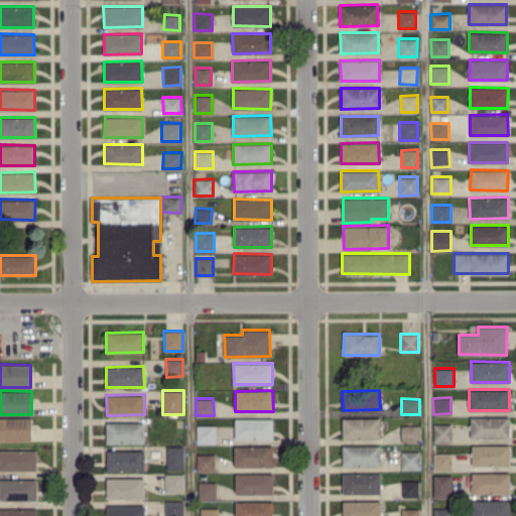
[(470,417),(471,437),(509,436),(509,416),(470,417)]
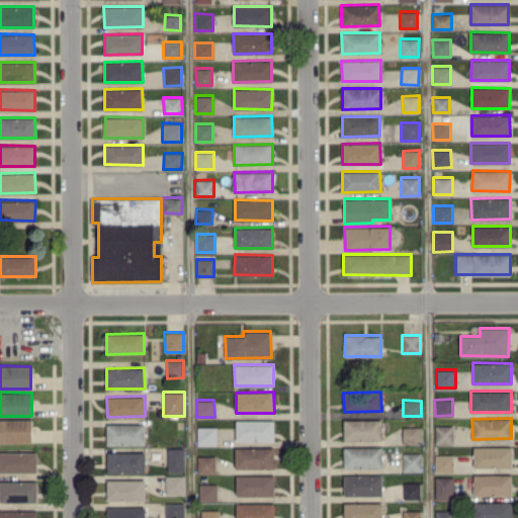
[(31,419),(0,419),(0,442),(31,442),(31,419)]
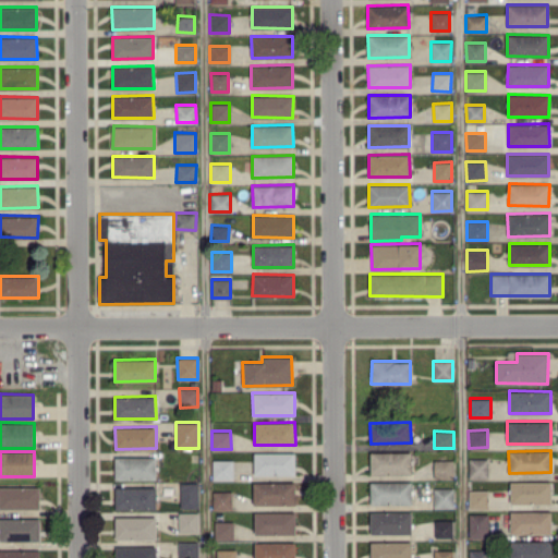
[(371,474),(412,474),(411,451),(370,451),(371,474)]
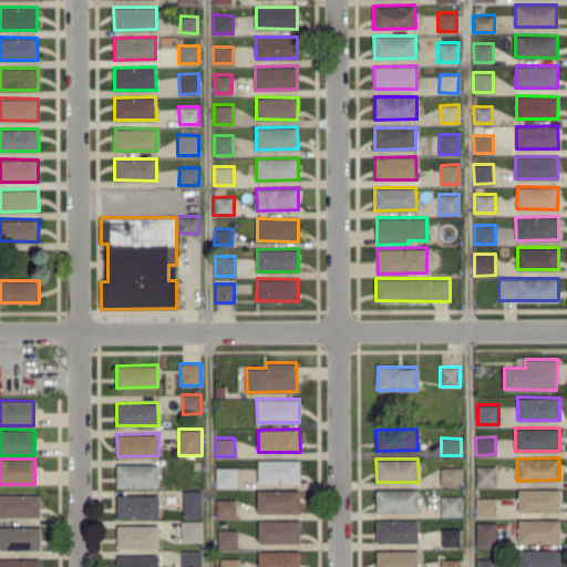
[(258,482),(299,483),(300,460),(258,460),(258,482)]
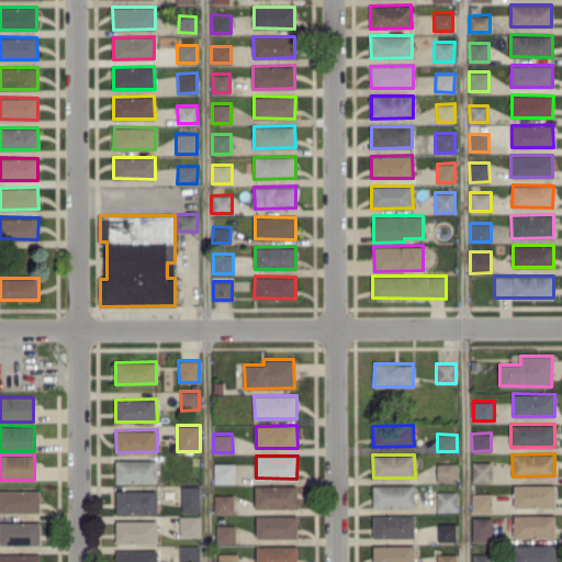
[(157,459),(115,460),(116,483),(157,482),(157,459)]
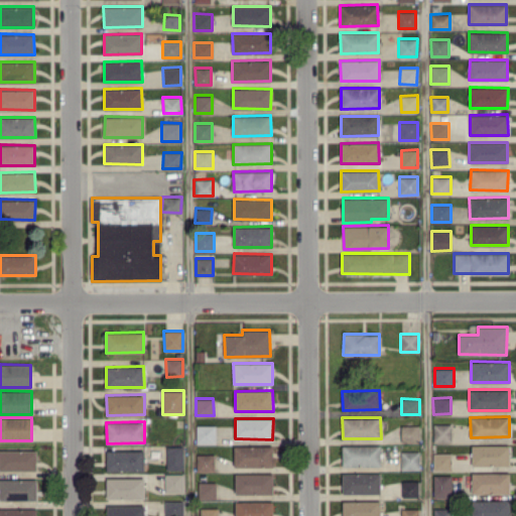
[(450,423),(433,423),(433,442),(452,441),(450,423)]
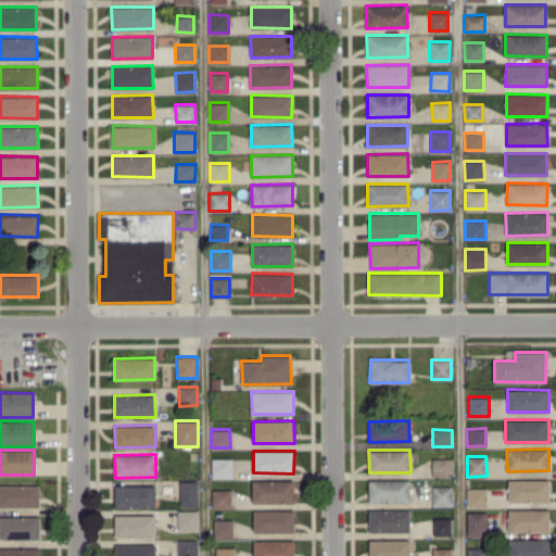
[(212,478),(232,478),(232,457),(212,458),(212,478)]
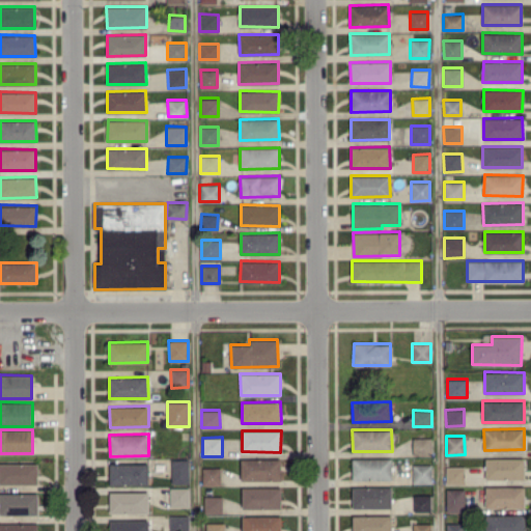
[(413,438),(413,454),(431,454),(430,437),(413,438)]
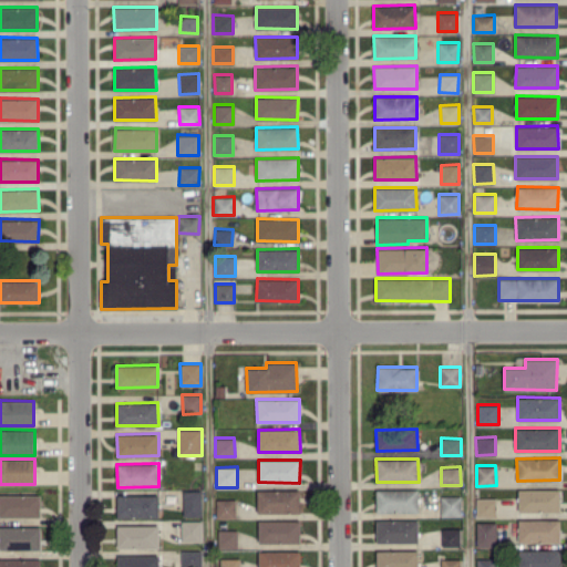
[(257,490),(257,513),(300,512),(299,488),(257,490)]
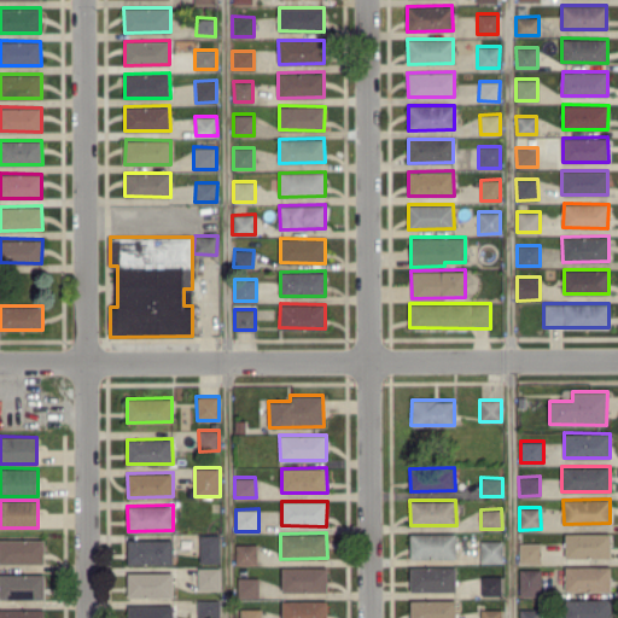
[(409,534),(410,558),(455,557),(455,532),(409,534)]
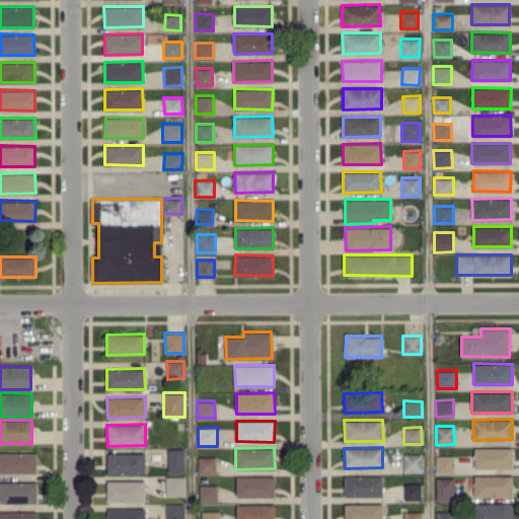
[(512,447),(474,447),(474,467),(512,467),(512,447)]
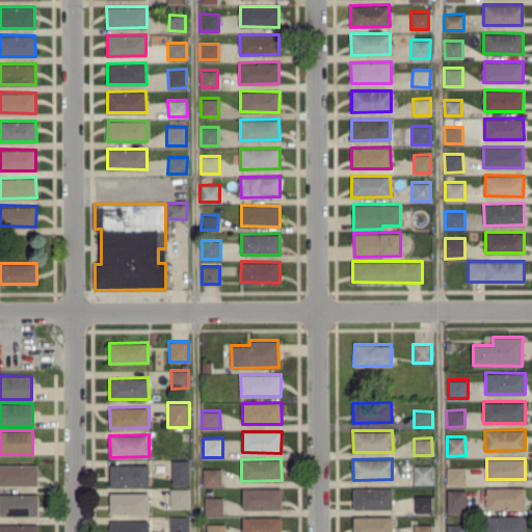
[(188,483),(189,459),(171,459),(171,483),(188,483)]
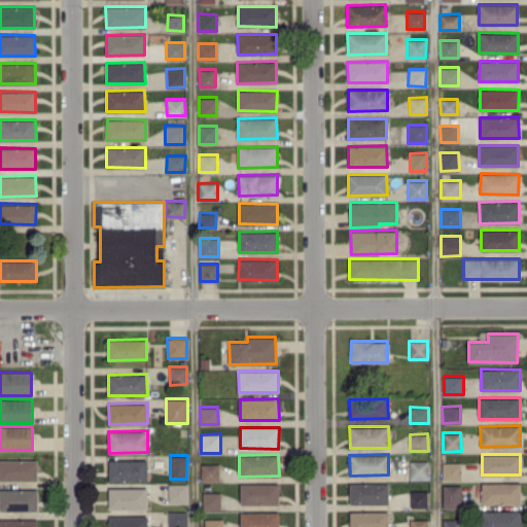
[(0,480),(37,480),(37,459),(0,459),(0,480)]
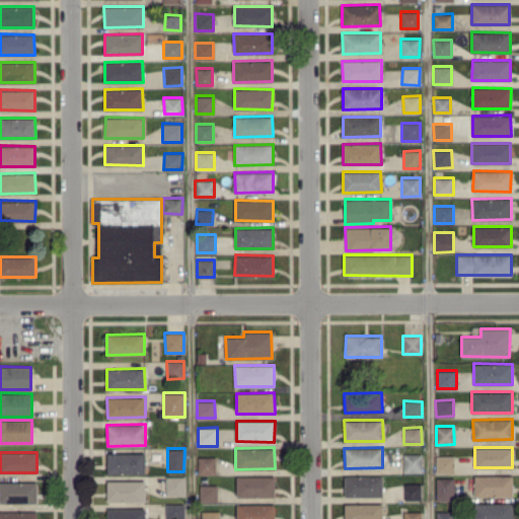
[(145,452),(107,453),(107,473),(145,472),(145,452)]
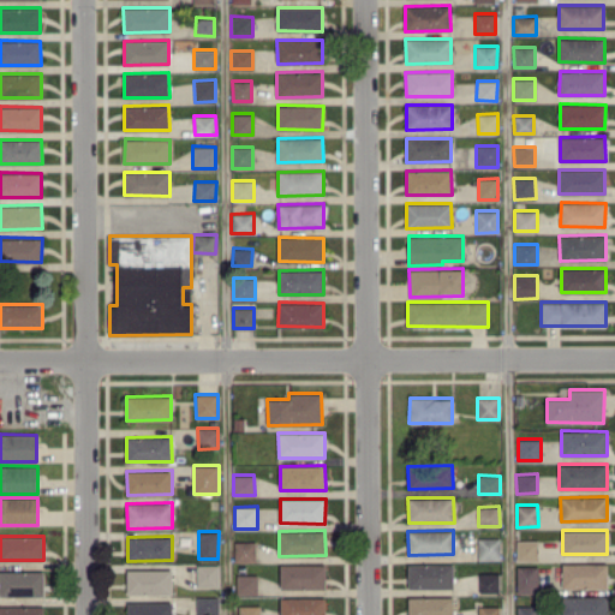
[(500,537),(478,537),(478,560),(500,559),(500,537)]
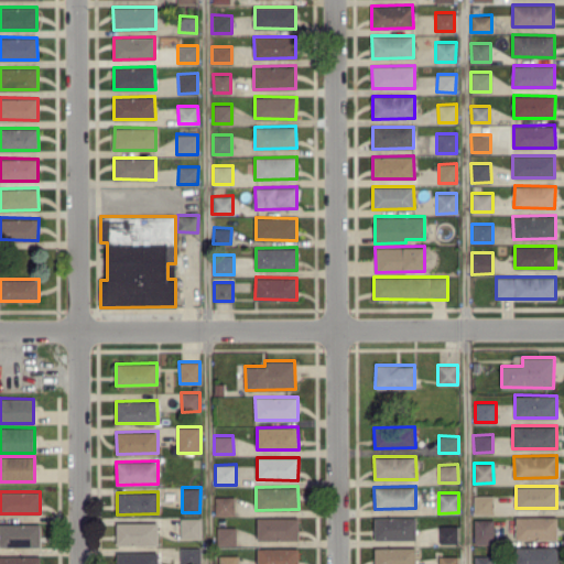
[(492,512),(492,495),(474,495),(474,512),(492,512)]
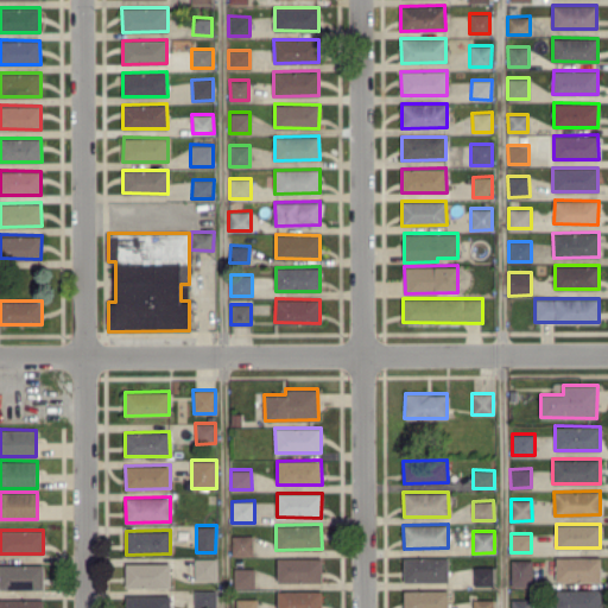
[(252,553),(252,536),(232,536),(232,555),(252,553)]
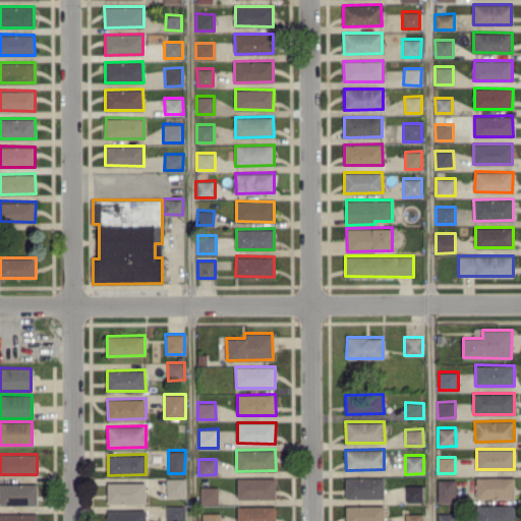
[(514,477),(476,476),(475,498),(514,498),(514,477)]
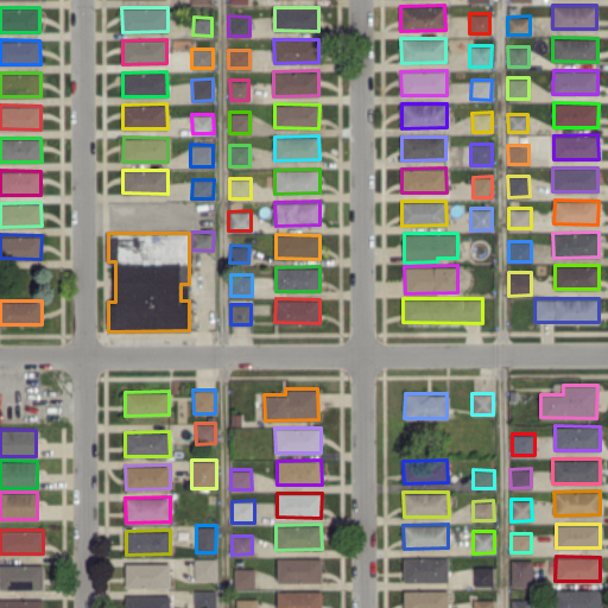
[(216,580),(216,558),(195,557),(195,580),(216,580)]
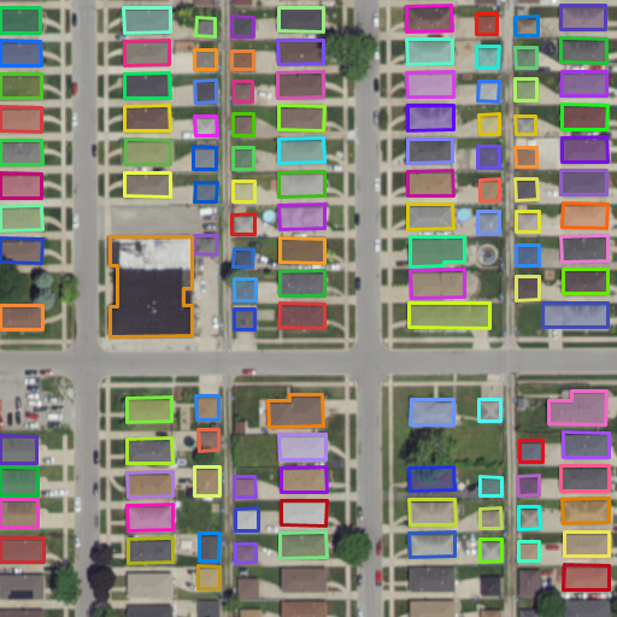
[(281,566),(281,591),(327,589),(325,565),(281,566)]
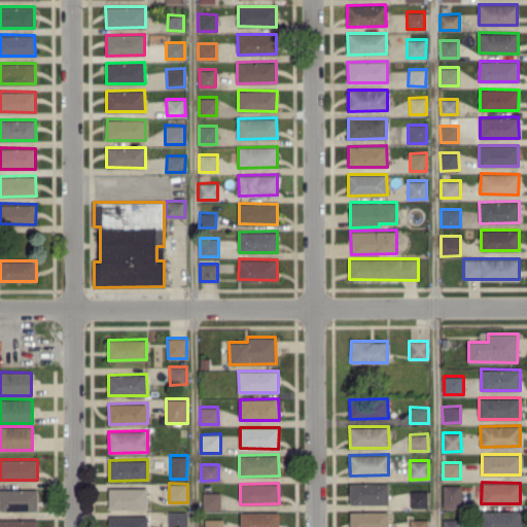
[(389,483),(350,483),(350,503),(388,503),(389,483)]
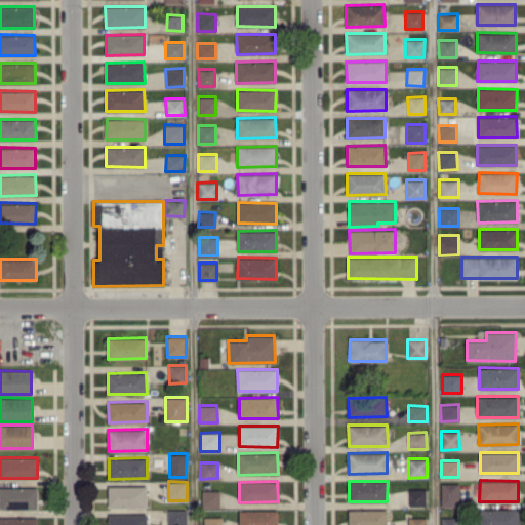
[(441,506),(459,506),(458,483),(441,483),(441,506)]
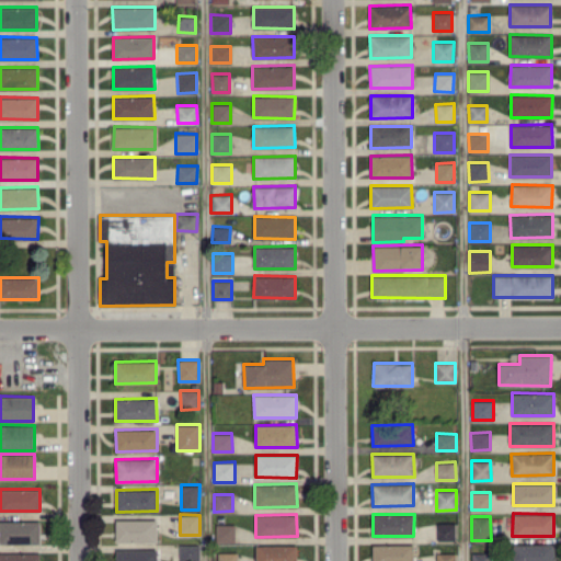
[(157,518),(115,519),(116,541),(157,541),(157,518)]
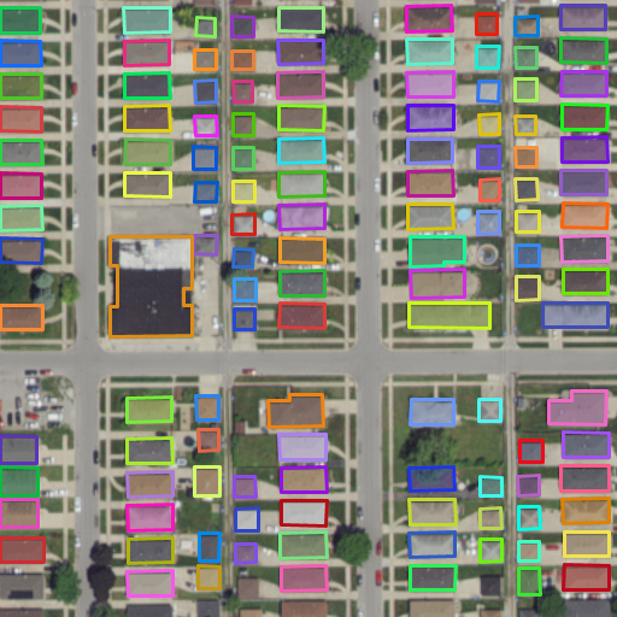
[(0,597),(0,573),(45,573),(45,597),(0,597)]
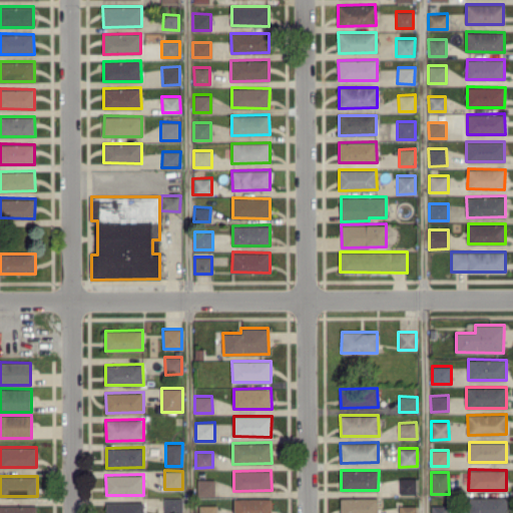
[(399,494),(416,494),(416,477),(399,477),(399,494)]
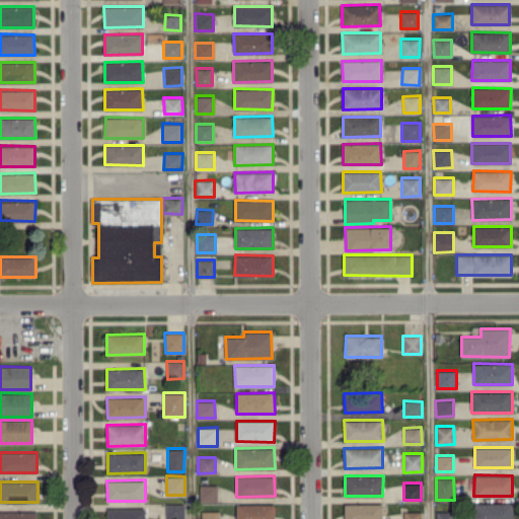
[(217,485),(200,485),(199,501),(216,501),(217,485)]
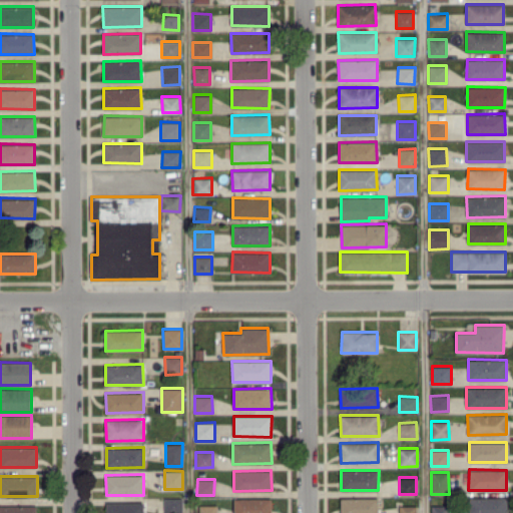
[(163,512),(182,512),(182,498),(164,497),(163,512)]
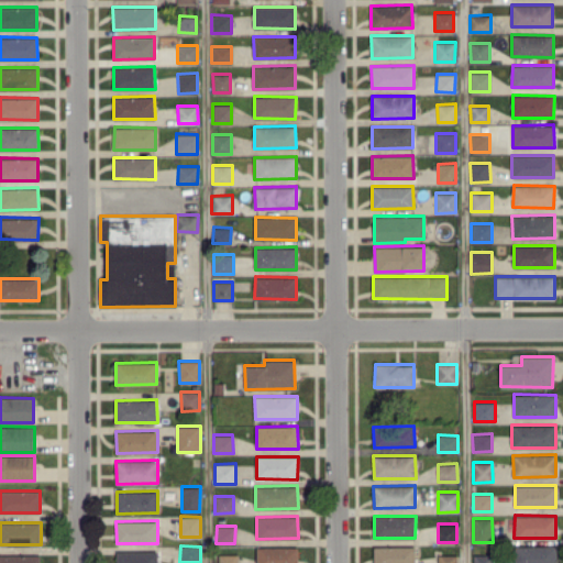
[(256,562),(297,562),(298,547),(256,545),(256,562)]
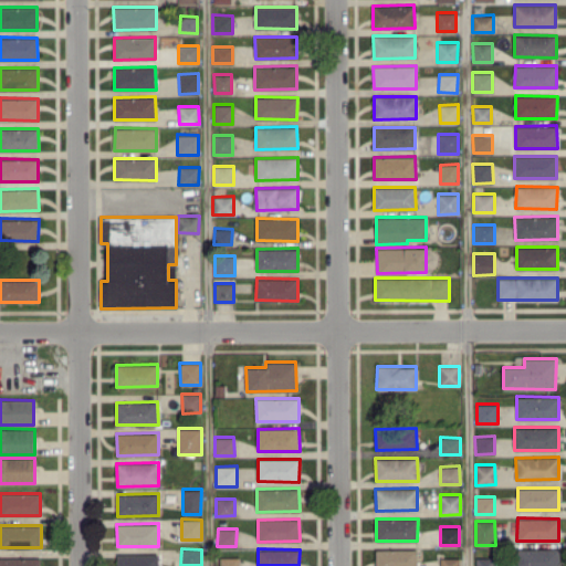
[(376,565),(417,565),(417,548),(376,548),(376,565)]
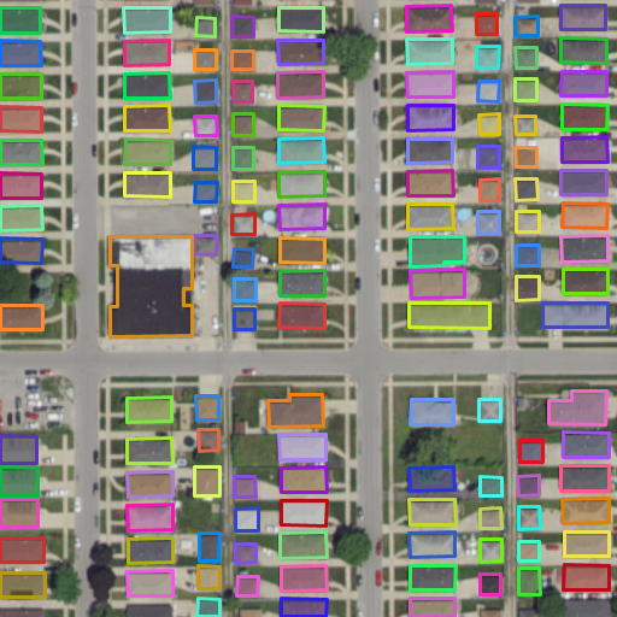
[(609,616),(610,598),(564,598),(564,616),(609,616)]
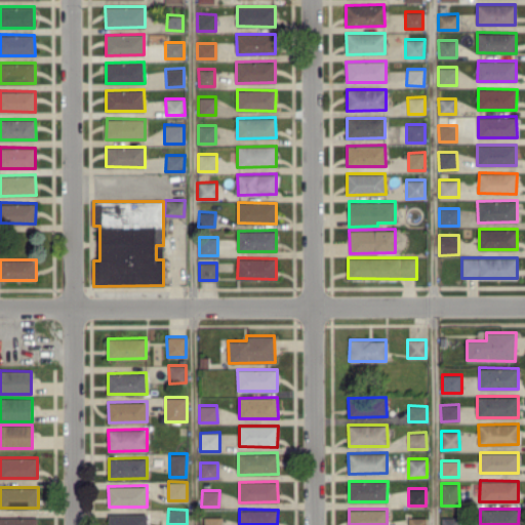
[(108,524),(147,524),(147,514),(109,514),(108,524)]
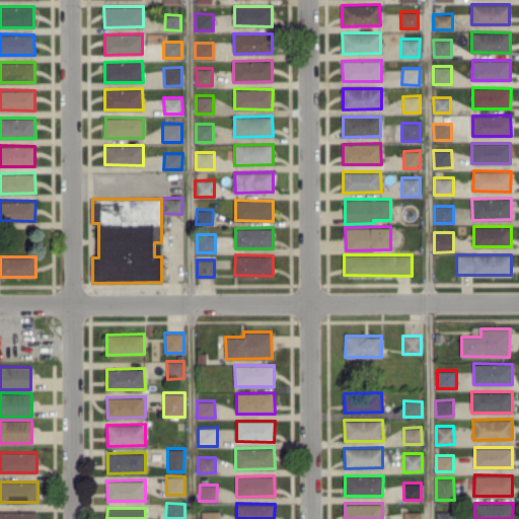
[(218,518),(219,511),(202,510),(201,518),(218,518)]
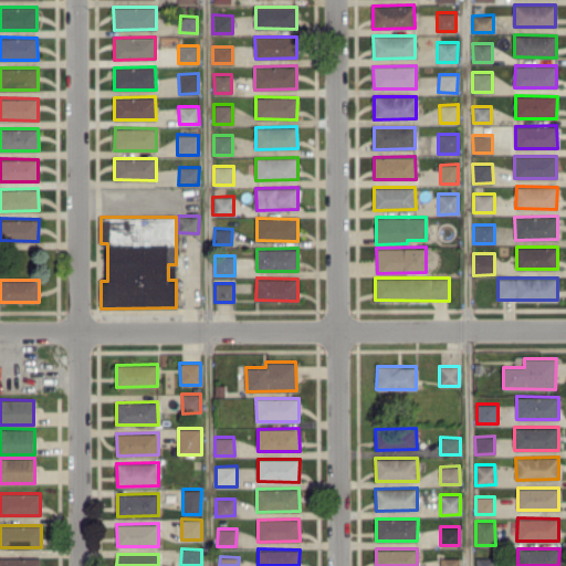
[(474,565),(494,565),(494,557),(475,556),(474,565)]
